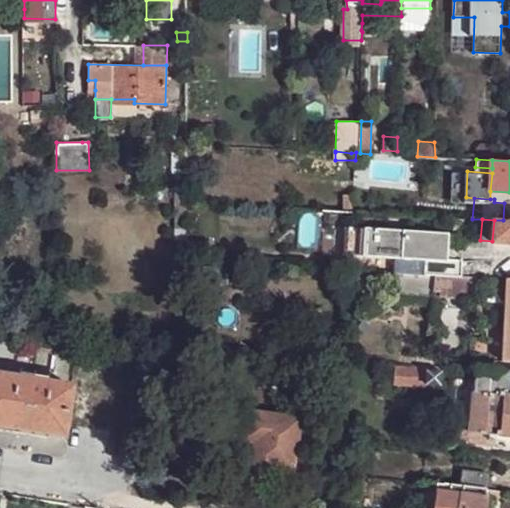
[(509,220),(503,220),(494,220),(492,241),(509,242),(509,220)]
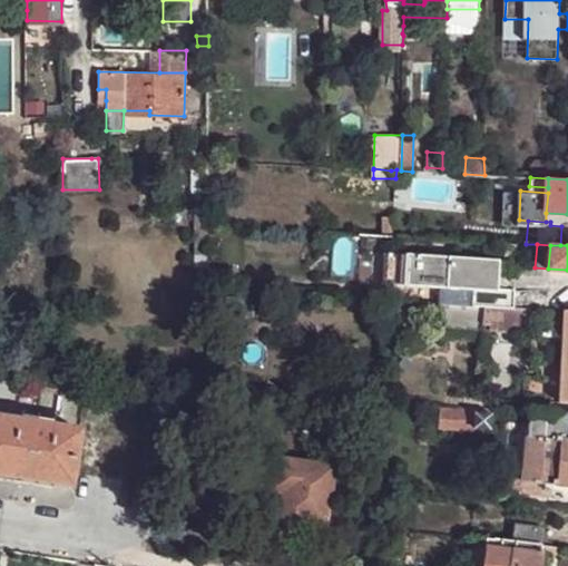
[(476,288),(500,290),(501,257),(385,252),(384,276),(384,283),(476,288)]
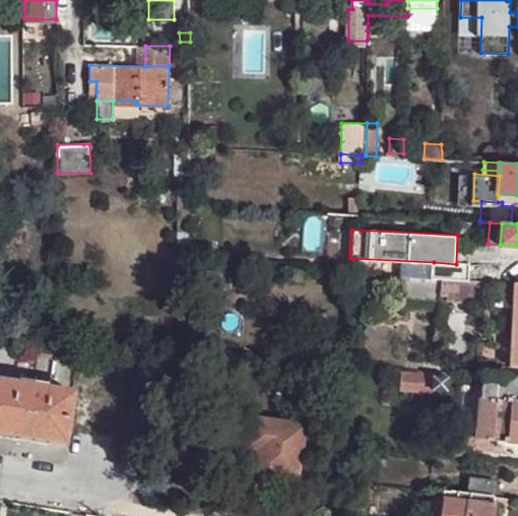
[(434,262),(434,277),(441,278),(442,277),(469,279),(470,264),(456,264),(434,262)]
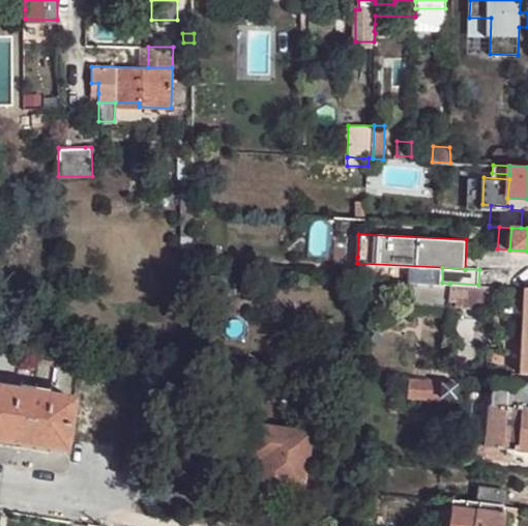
[(414,282),(402,282),(402,295),(413,295),(414,282)]
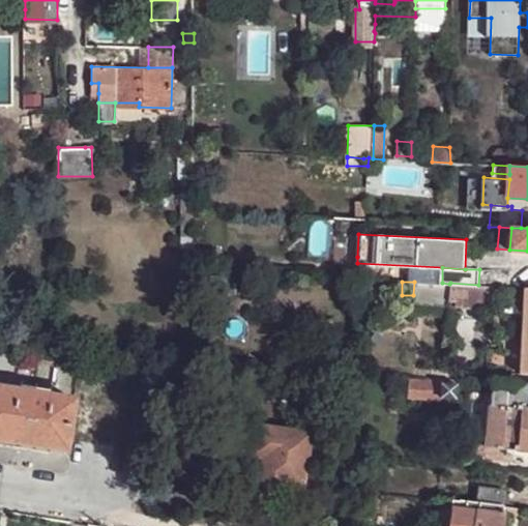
[(442,283),(414,282),(413,295),(413,301),(448,303),(449,284),(442,283)]
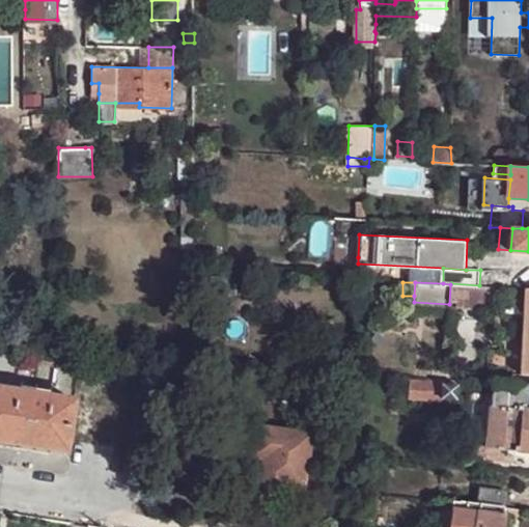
[(479,288),(450,286),(450,301),(479,303),(479,288)]
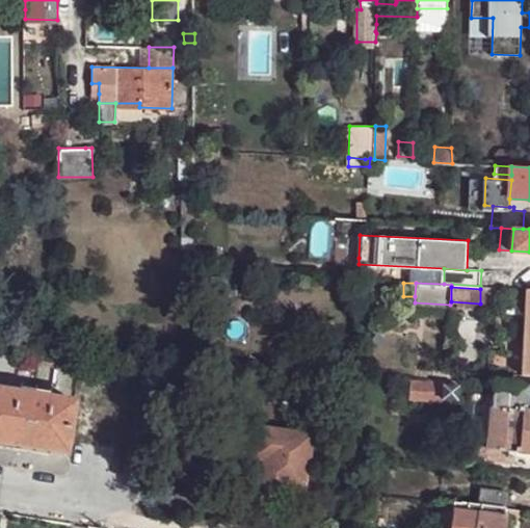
[(386,291),(376,291),(376,301),(386,301),(386,291)]
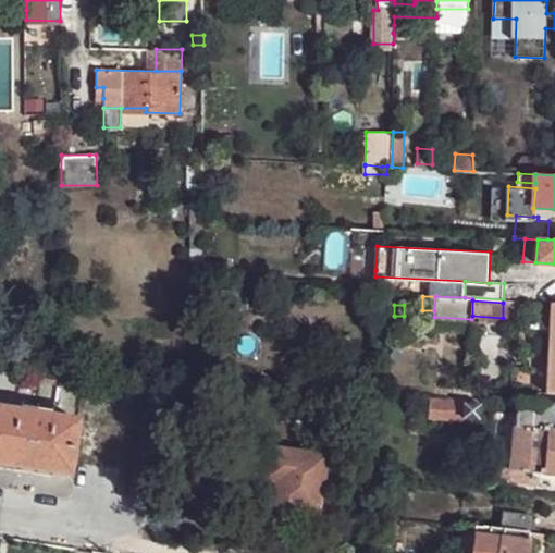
[(19,370),(0,367),(0,385),(15,388),(19,370)]
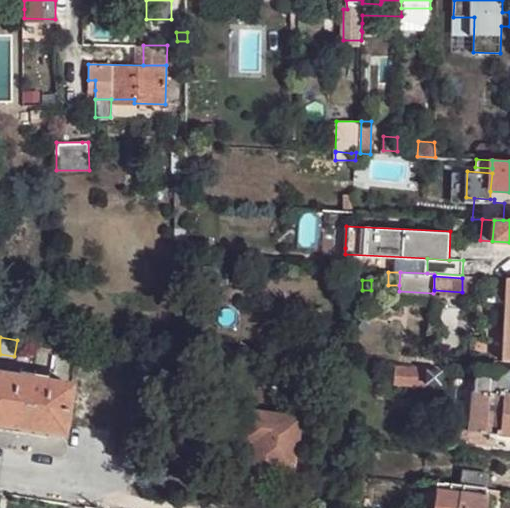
[(441,384),(443,366),(430,365),(398,364),(395,379),(441,384)]
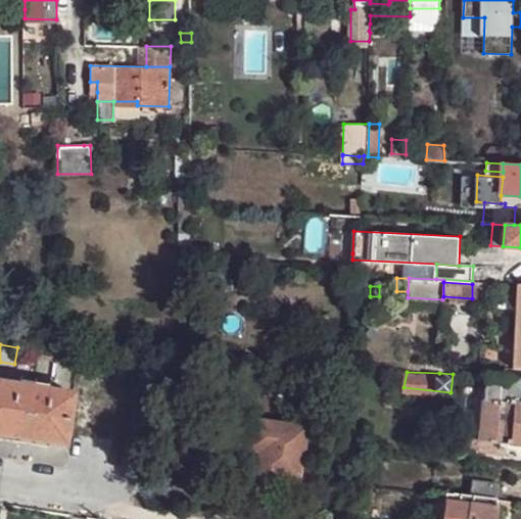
[(520,378),(486,376),(481,441),(520,444),(520,378)]
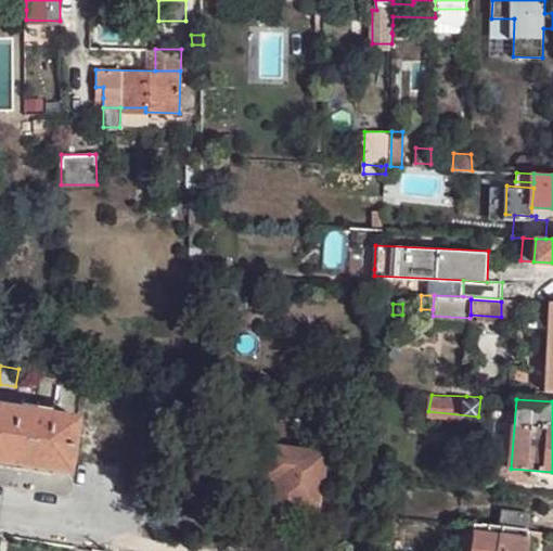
[(0,459),(72,470),(79,418),(0,404),(0,459)]
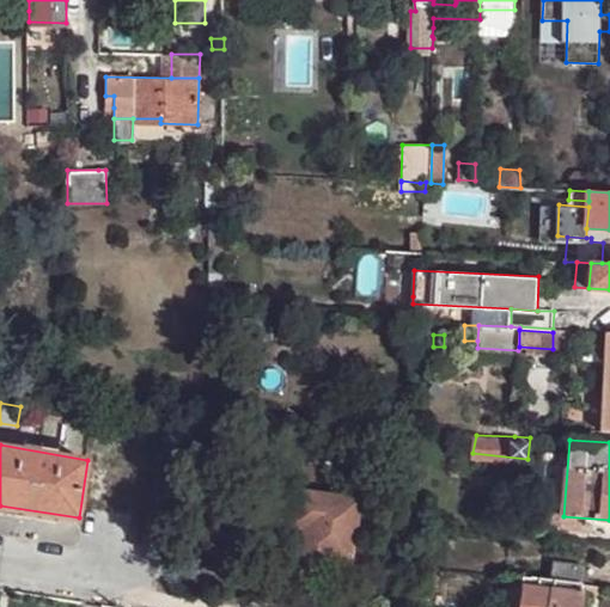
[(298,488),(294,509),(309,512),(302,560),(333,565),(334,558),(354,560),(364,496),(298,488)]
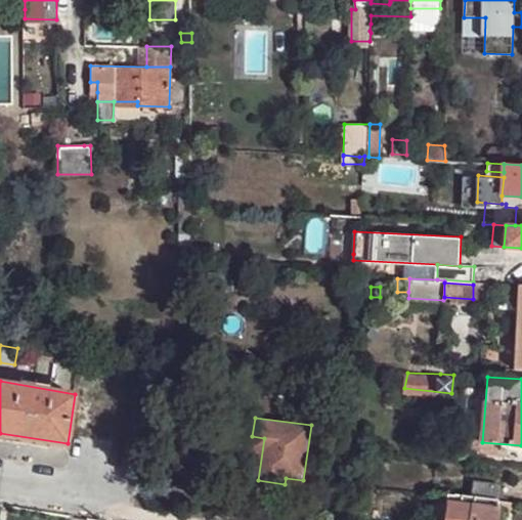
[(264,438),(252,436),(248,463),(247,472),(251,473),(251,479),(258,480),(264,438)]
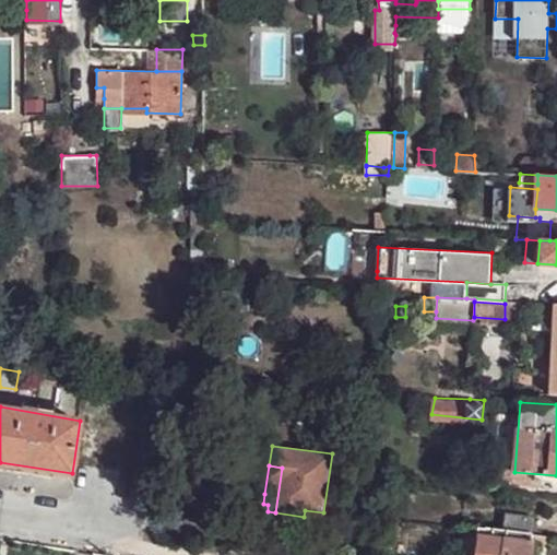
[(556,475),(514,472),(513,483),(556,487),(556,475)]
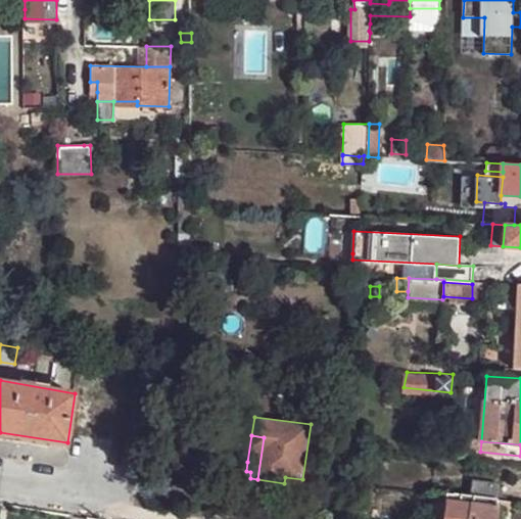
[(432,488),(441,490),(443,473),(435,472),(432,488)]
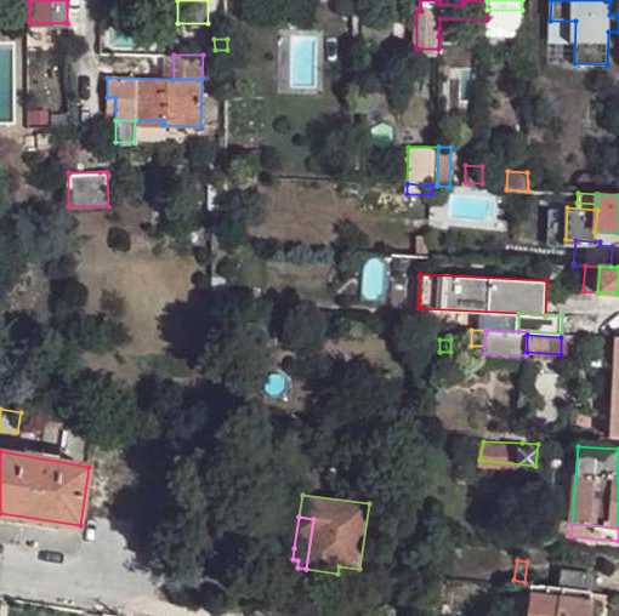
[(560,587),(562,587),(591,592),(592,574),(562,569),(560,587)]
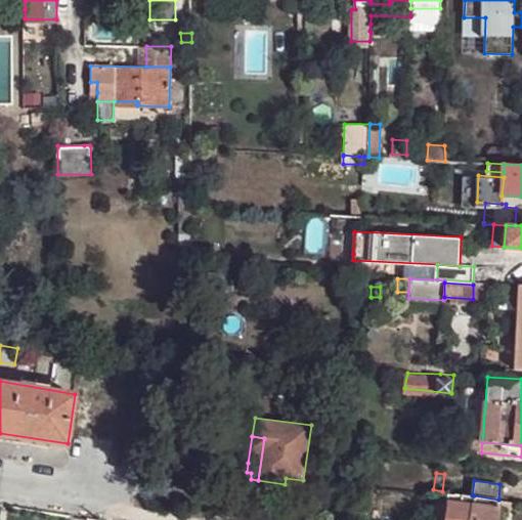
[(469,519),(473,503),(474,495),(472,495),(454,493),(449,519),(469,519)]
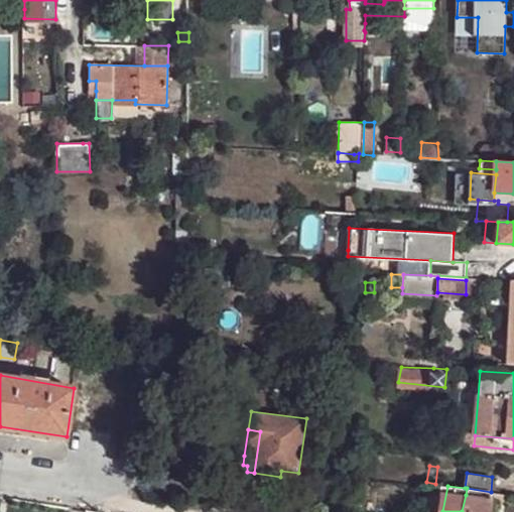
[(467,488),(466,495),(490,498),(491,492),(467,488)]
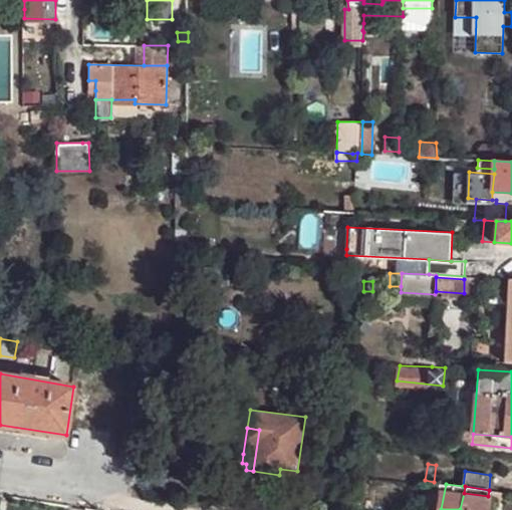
[(464,493),(460,509),(486,509),(488,496),(464,493)]
